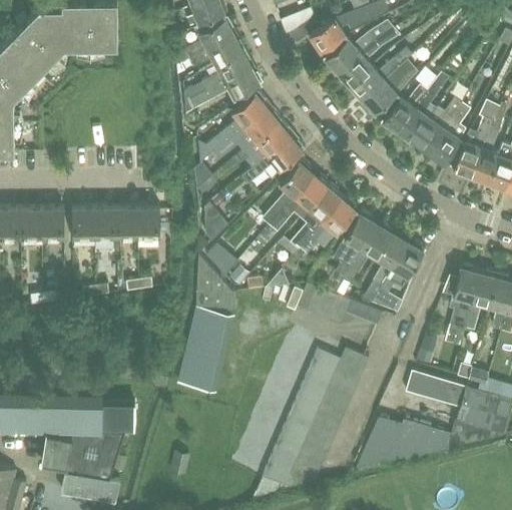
[(102,52),(102,45),(117,45),(116,0),(61,0),(62,6),(38,6),(64,46),(73,46),(73,53),(87,56),(102,52)]
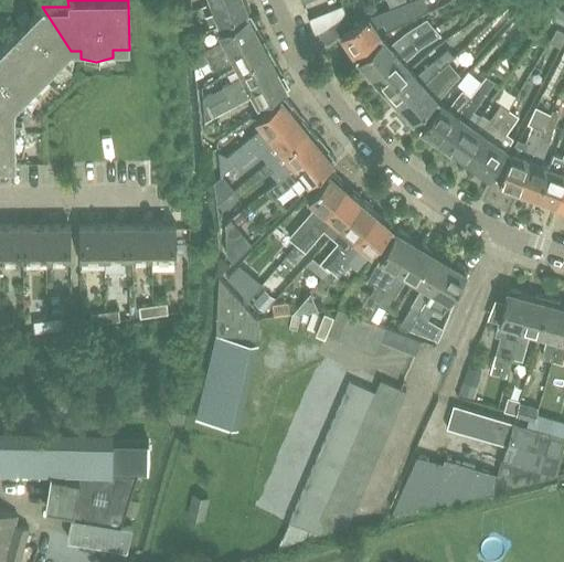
[(209,27),(251,12),(245,0),(219,0),(211,3),(214,13),(205,17),(209,27)]
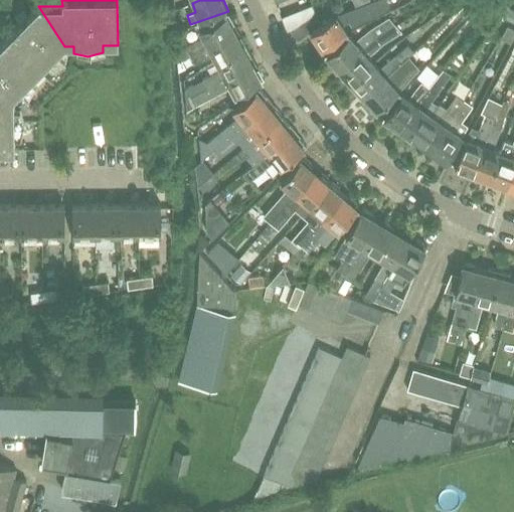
[(340,25),(349,22),(351,27),(388,9),(384,0),(378,0),(368,4),(335,17),(311,33),(314,39),(312,41),(319,51),(346,33),(340,25)]
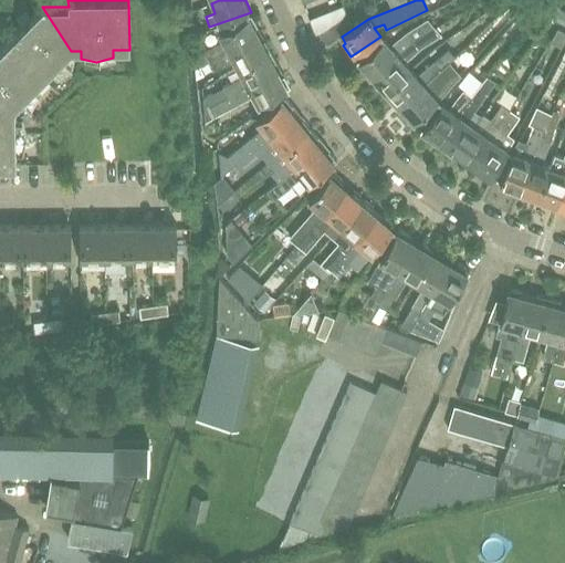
[(384,0),(389,10),(406,3),(404,0),(384,0)]
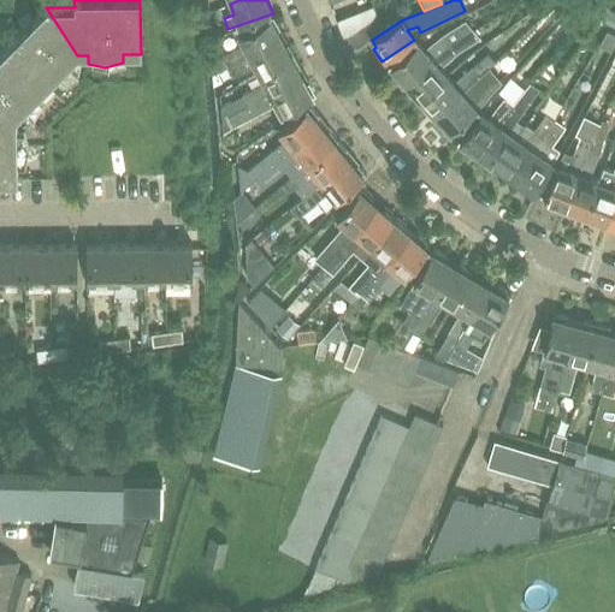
[(555,19),(565,11),(559,5),(549,13),(555,19)]
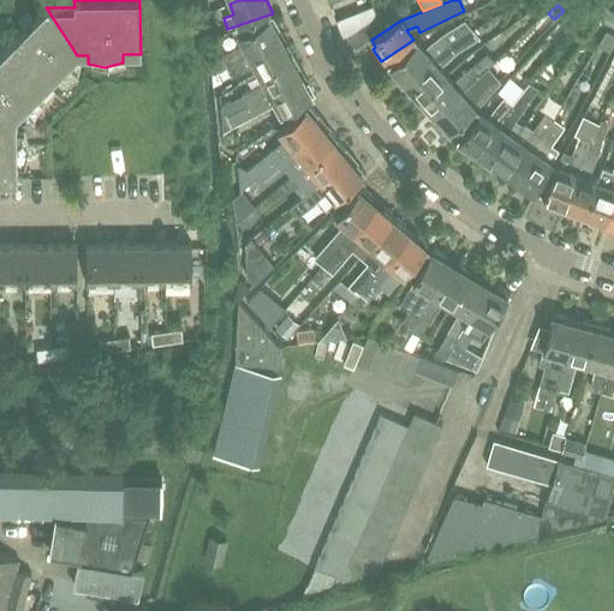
[(83,61),(77,55),(46,7),(34,19),(29,15),(19,25),(24,30),(7,47),(46,87),(58,75),(64,81),(76,72),(83,61)]
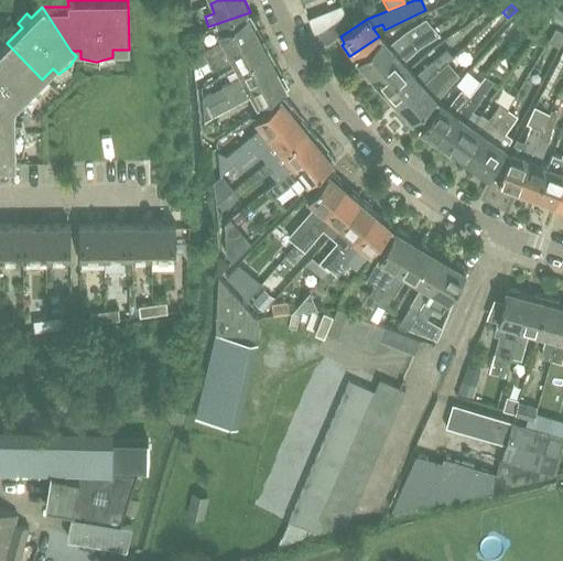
[(518,18),(527,25),(537,14),(528,7),(518,18)]
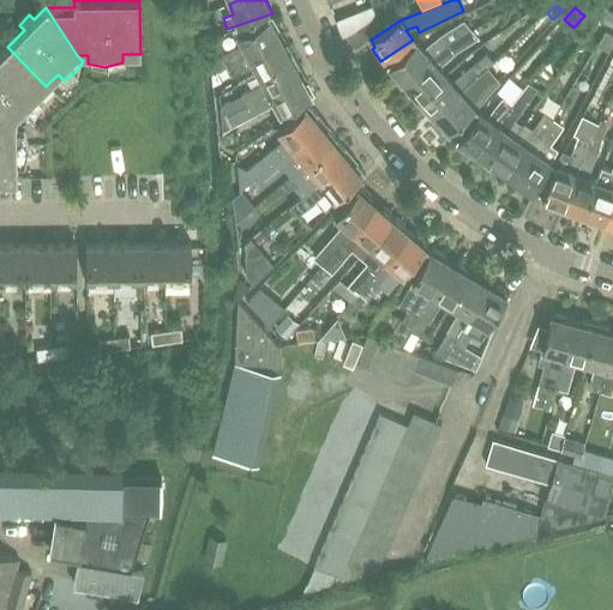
[(605,12),(599,23),(612,30),(612,14),(605,11),(605,12)]
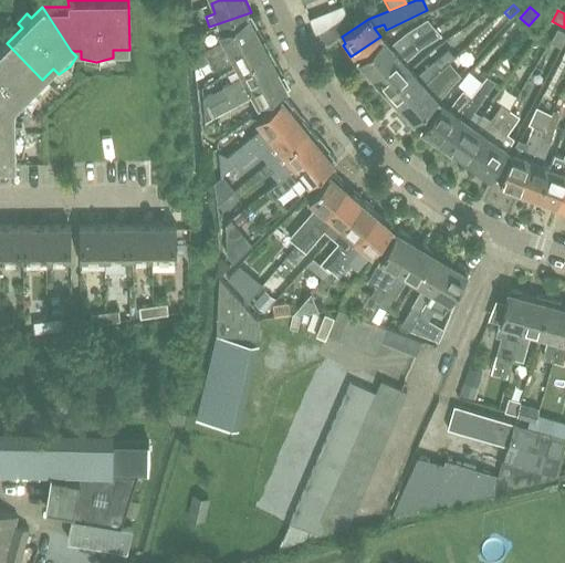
[(209,62),(257,37),(253,30),(257,29),(250,17),(219,33),(223,43),(205,53),(209,62)]
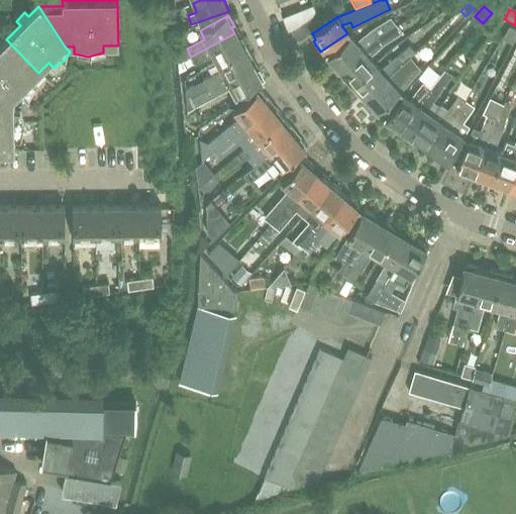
[(378,37),(398,25),(392,18),(372,30),(356,44),(350,37),(325,59),(333,68),(335,66),(340,71),(378,37)]
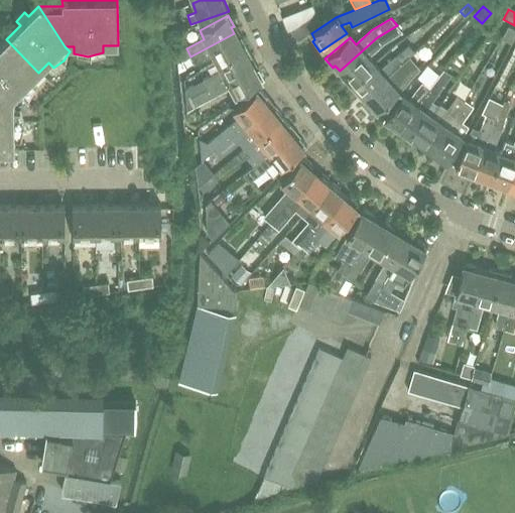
[(368,57),(383,44),(403,32),(397,25),(377,37),(340,71),(344,76),(342,78),(350,87),(374,65),(368,57)]
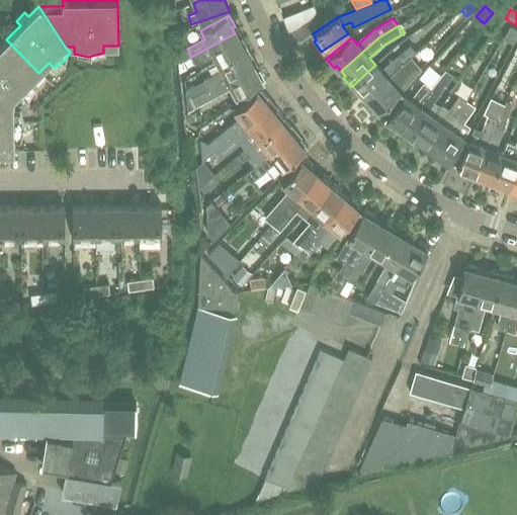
[(516,33),(510,29),(503,41),(513,47),(516,38),(516,33)]
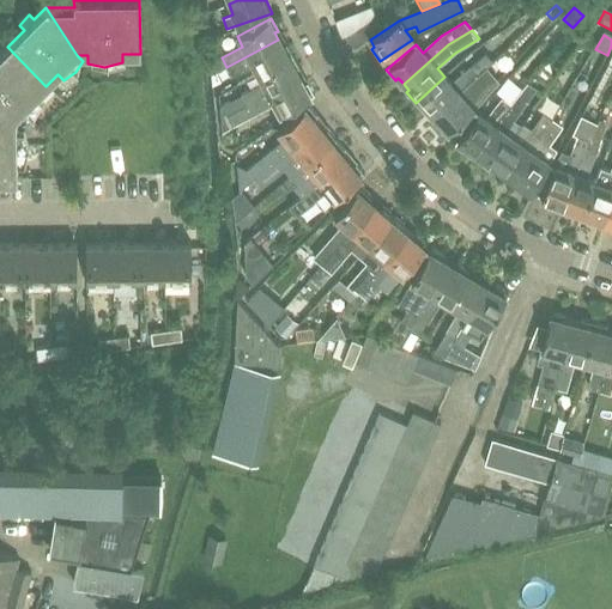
[(258,75),(292,58),(286,44),(283,47),(278,40),(226,67),(232,78),(253,66),(258,75)]
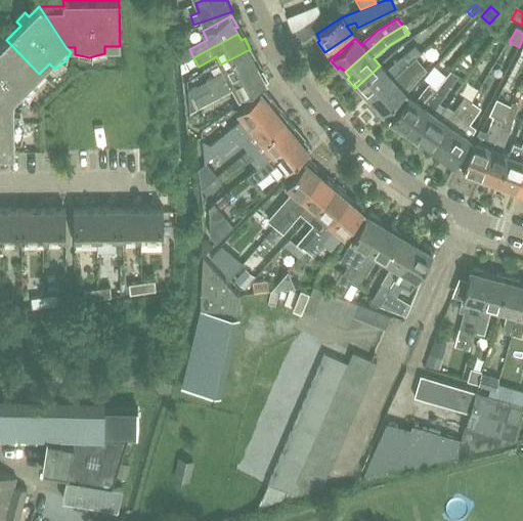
[(30,83),(39,74),(6,40),(0,46),(0,91),(13,100),(18,104),(29,98),(35,88),(30,83)]
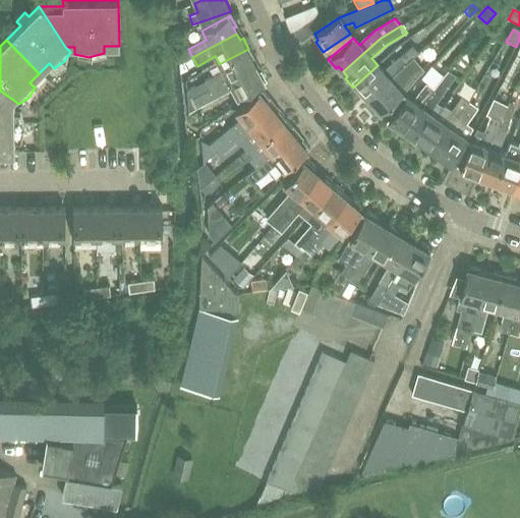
[(181,63),(192,57),(188,49),(178,54),(179,64),(181,63)]
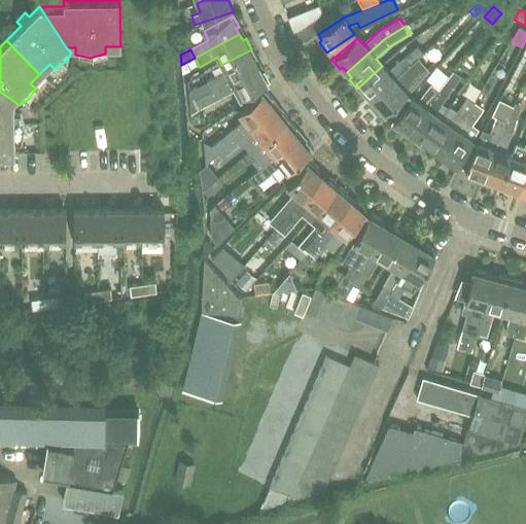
[(213,92),(257,67),(254,61),(256,59),(251,49),(221,65),(226,73),(208,83),(213,92)]
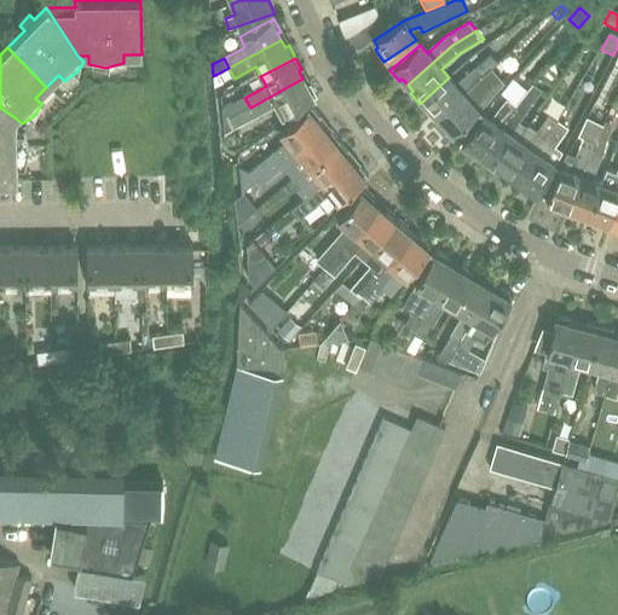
[(483,63),(474,70),(481,77),(490,70),(483,63)]
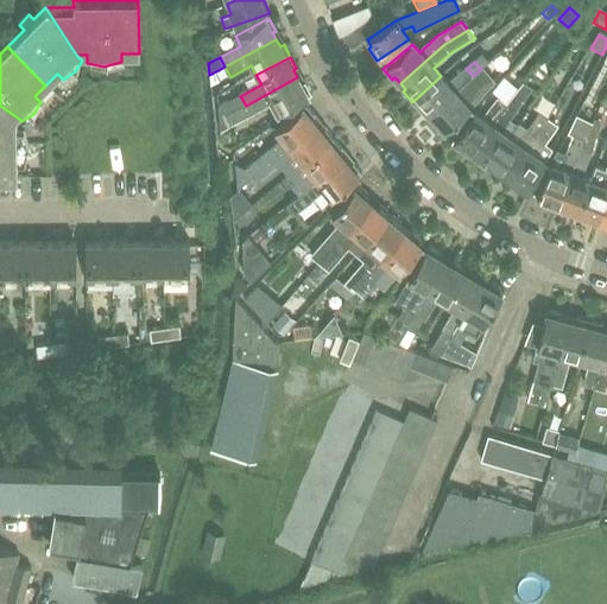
[(441,76),(412,102),(421,112),(423,109),(429,115),(473,76),(466,69),(448,84),(441,76)]
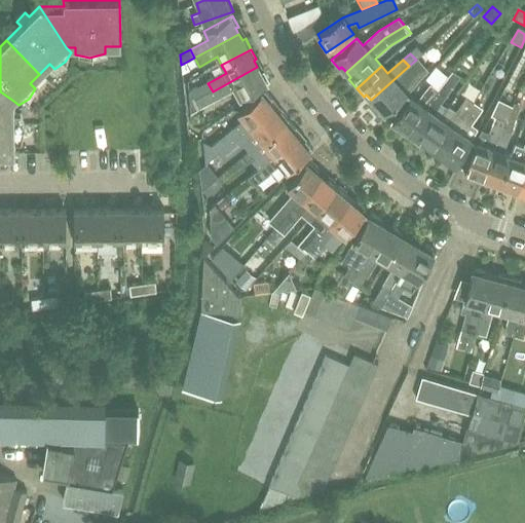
[(416,60),(409,66),(371,100),(375,105),(373,108),(381,116),(407,95),(426,72),(416,60)]
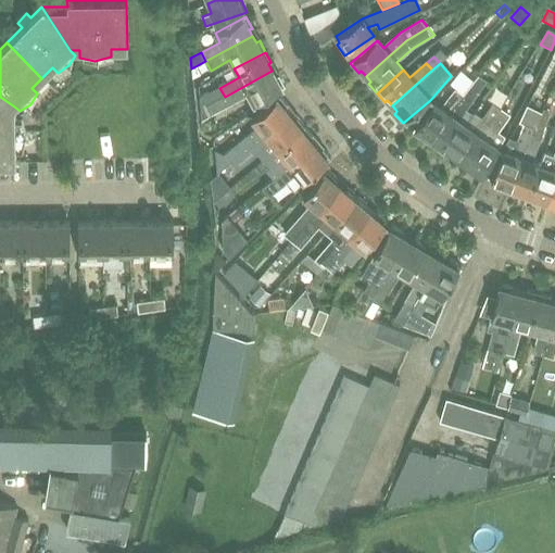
[(198,122),(229,105),(248,95),(253,104),(285,87),(278,75),(275,77),(272,71),(225,97),(197,112),(198,122)]
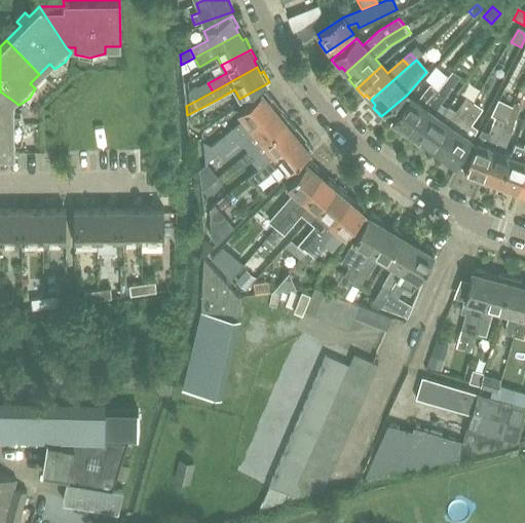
[(441,103),(445,98),(459,77),(451,72),(437,91),(408,134),(414,138),(412,140),(421,147),(447,108),(441,103)]
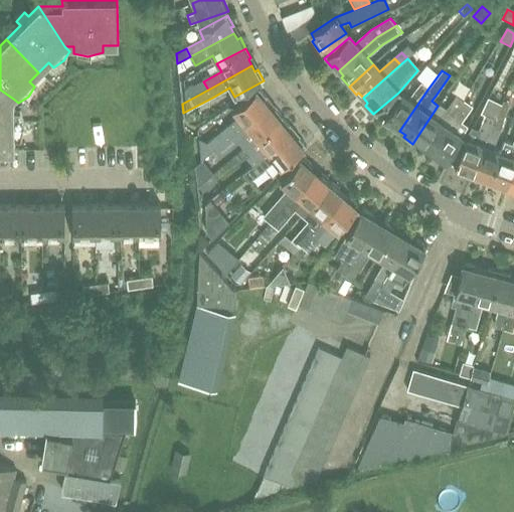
[(399,131),(427,90),(420,84),(408,101),(400,96),(381,122),(391,129),(393,127),(399,131)]
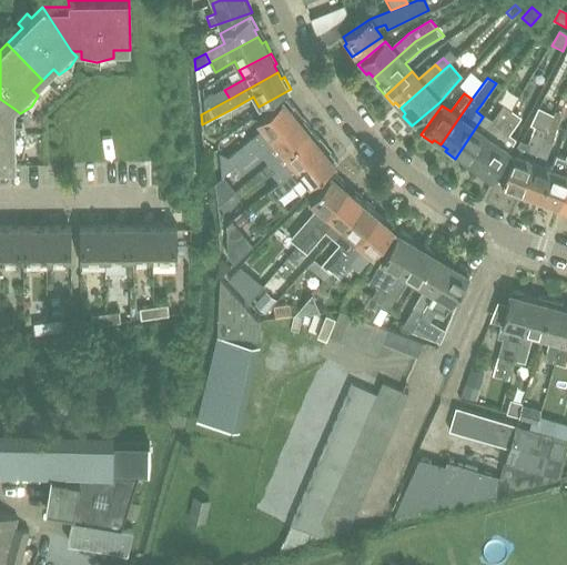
[(14,121),(14,109),(0,99),(0,167),(16,168),(16,153),(23,153),(27,138),(22,121),(14,121)]
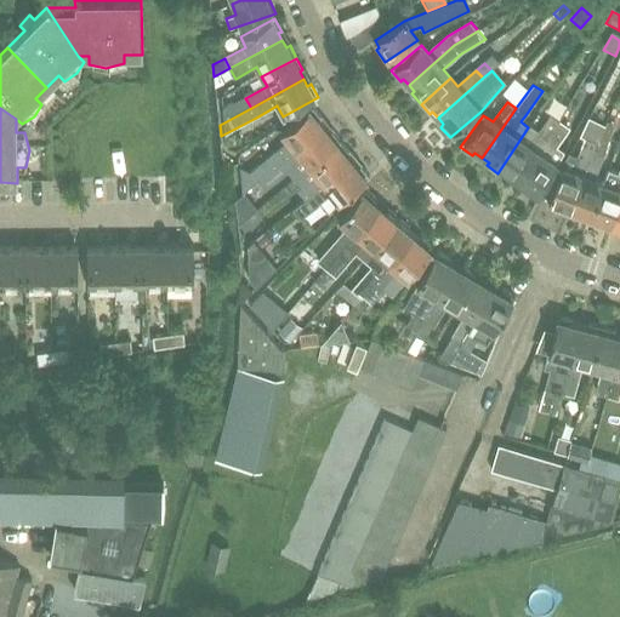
[(256,184),(324,129),(318,123),(322,120),(312,108),(282,132),(289,142),(269,158),(249,175),(256,184)]
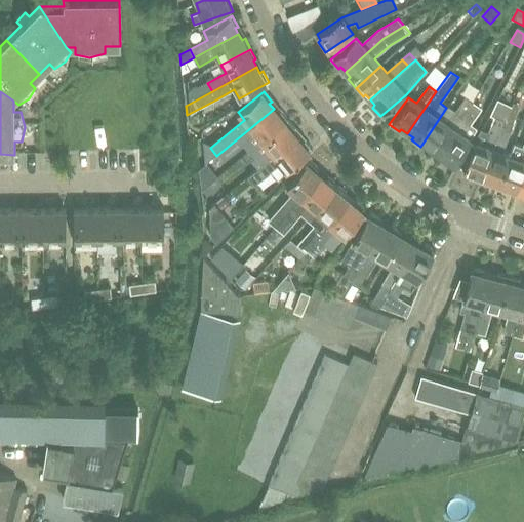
[(438,154),(472,105),(464,98),(455,111),(450,108),(449,110),(446,108),(420,147),(430,153),(432,150),(438,154)]
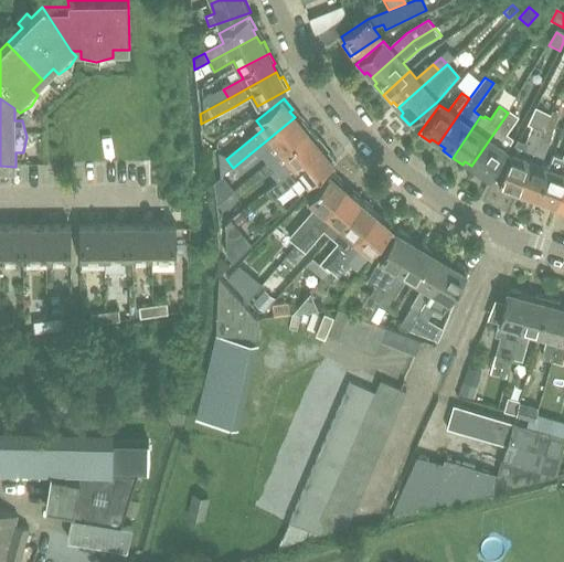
[(512,140),(506,135),(513,123),(515,118),(508,113),(471,166),(477,170),(475,173),(486,181),(507,151),(512,140)]
